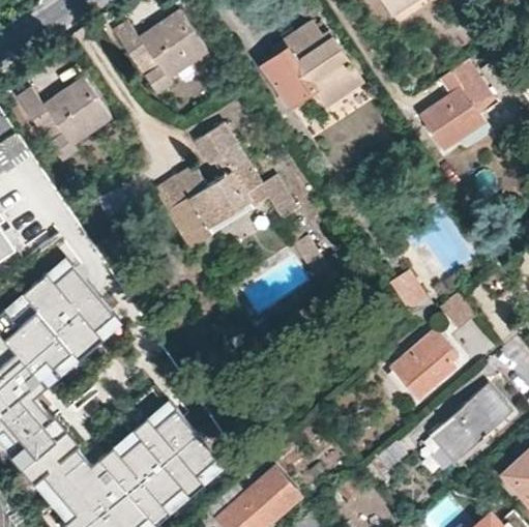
[(420,0),(379,0),(392,20),(420,0)]
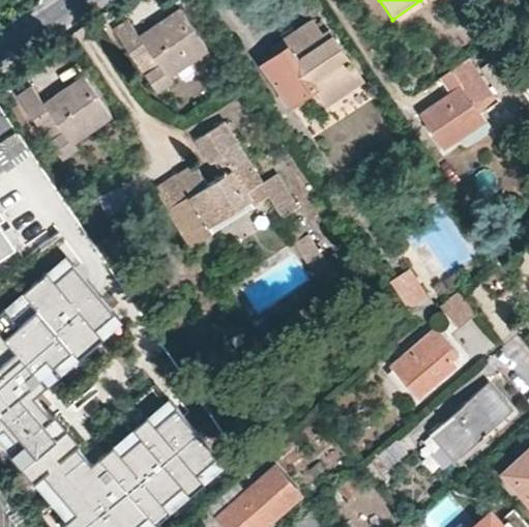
[(128,22),(114,32),(133,58),(146,49),(159,67),(146,77),(158,94),(174,84),(170,79),(208,52),(180,12),(141,39),(128,22)]
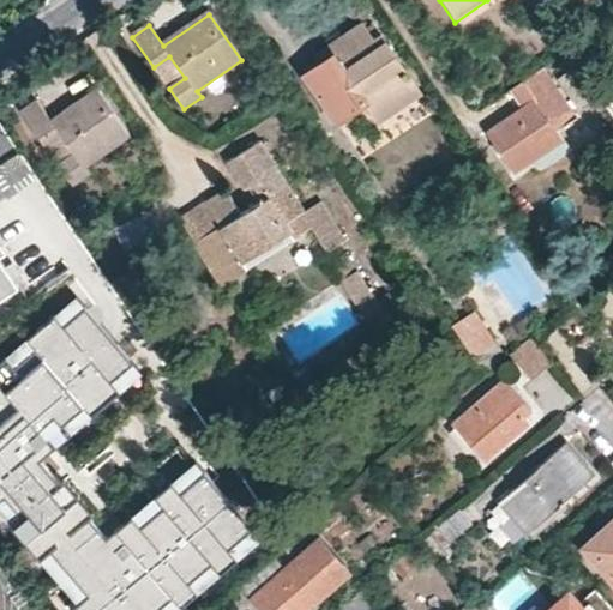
[(320,64),(305,76),(337,124),(407,76),(382,37),(374,42),(361,24),(316,58),(320,64)]
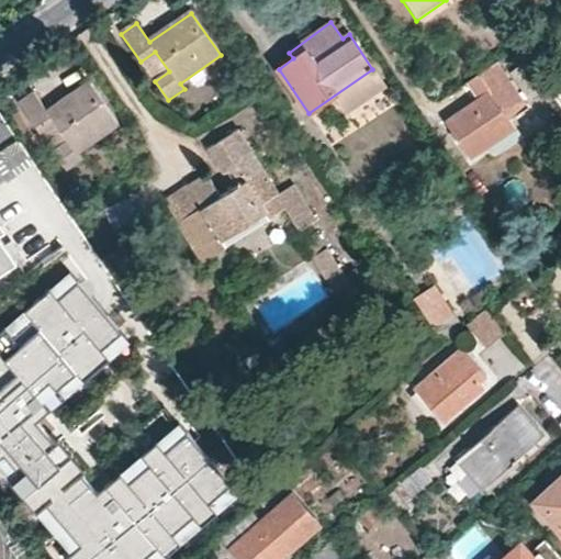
[(497,64),(471,82),(483,99),(446,125),(470,159),(514,127),(509,121),(528,108),(497,64)]
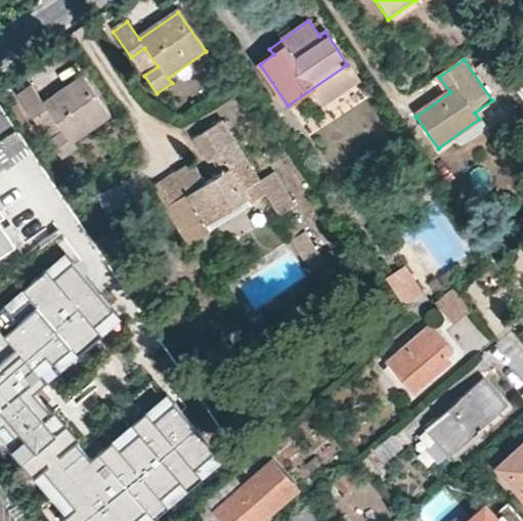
[(32,88),(18,97),(37,123),(50,114),(63,131),(49,140),(62,159),(79,146),(75,141),(111,116),(83,77),(44,104),(32,88)]
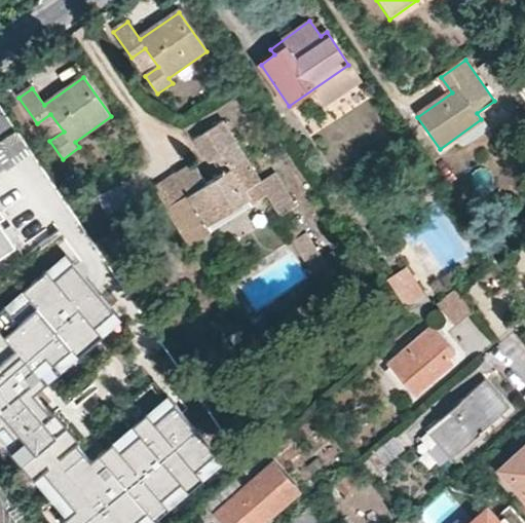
[(64,132),(50,114),(37,123),(49,141),(64,132)]
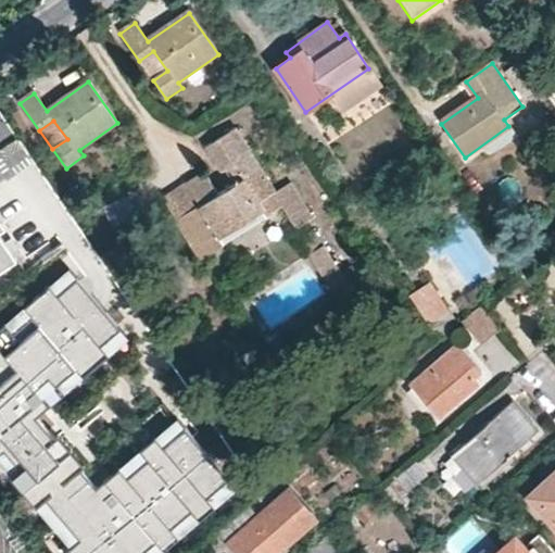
[(216,196),(178,221),(202,259),(285,206),(298,227),(313,217),(291,185),(277,195),(236,130),(206,148),(223,172),(227,170),(236,184),(216,196)]
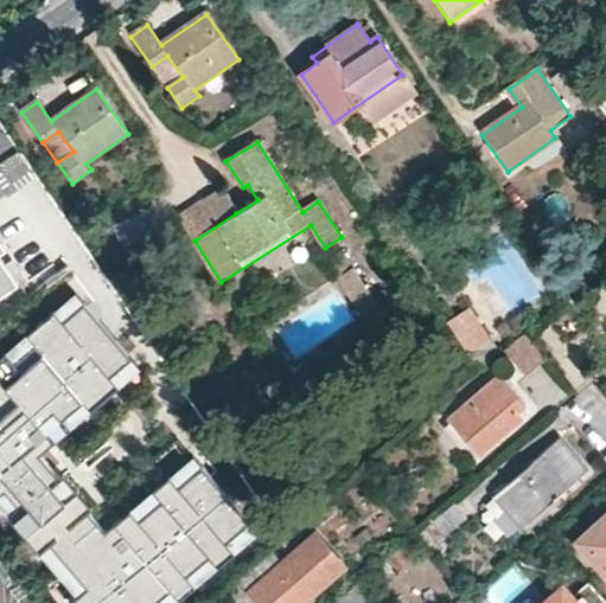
[(177,215),(195,241),(236,213),(218,187),(177,215)]
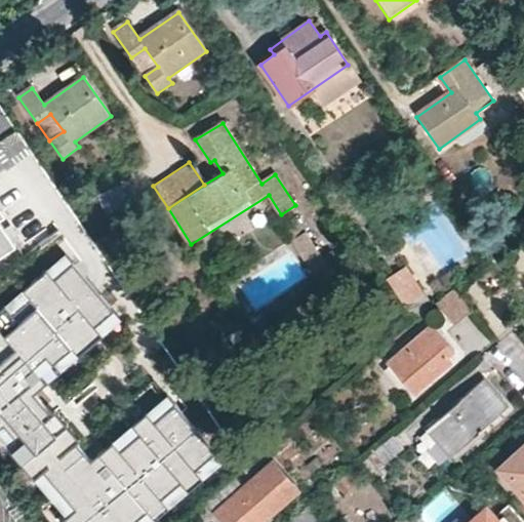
[(0,222),(15,244),(23,240),(0,207),(0,222)]
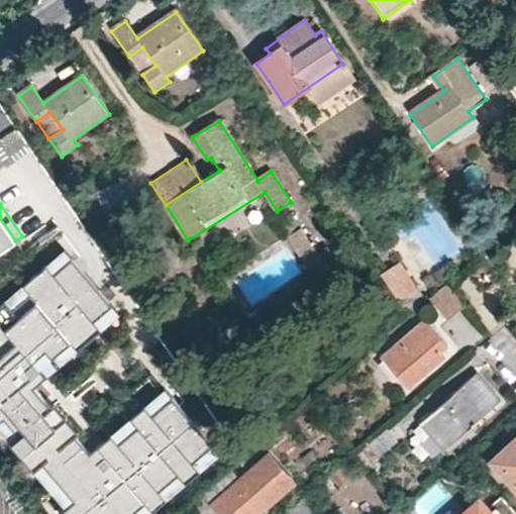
[(282,221),(291,234),(301,228),(292,214),(282,221)]
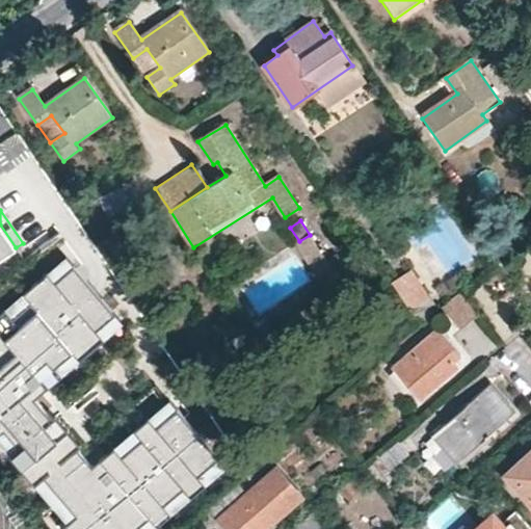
[(0,258),(16,247),(0,225),(0,258)]
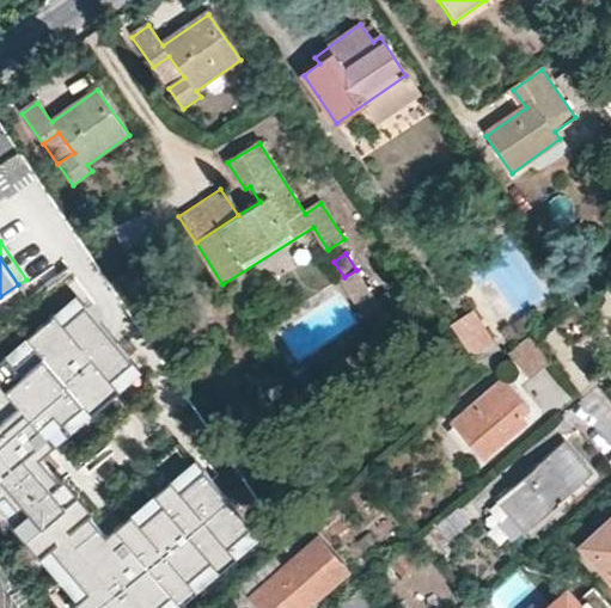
[(356,270),(344,277),(342,280),(374,329),(392,317),(359,268),(356,270)]
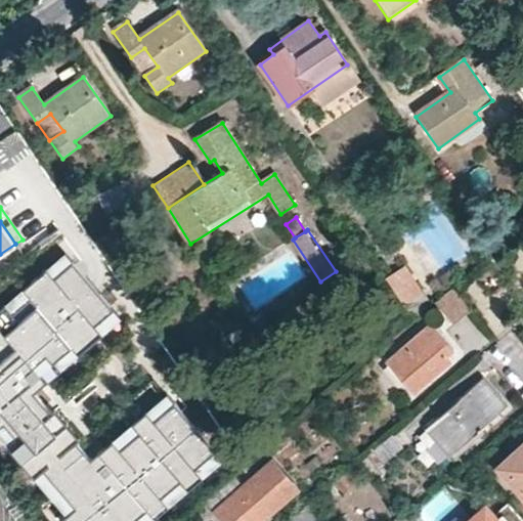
[(213,447),(168,395),(91,462),(73,441),(79,436),(55,409),(51,413),(33,392),(119,317),(62,253),(0,307),(0,425),(3,422),(20,441),(10,449),(33,475),(42,467),(76,506),(67,514),(61,518),(63,520),(130,520),(146,506),(156,515),(169,503),(161,493),(180,476),(188,486),(203,474),(193,464),(213,447)]
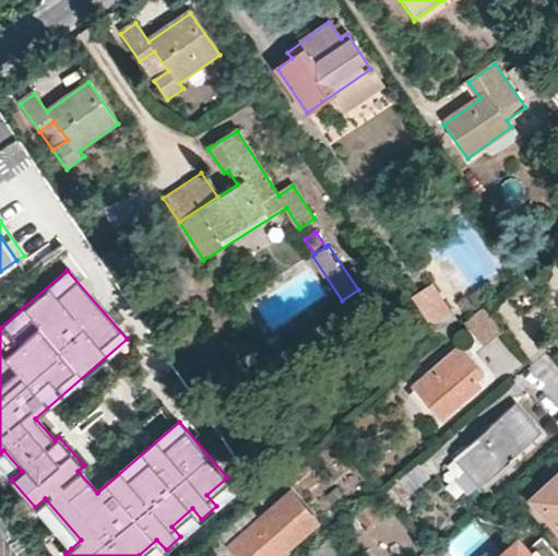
[(412,297),(441,342),(461,326),(432,284),(426,287),(412,297)]
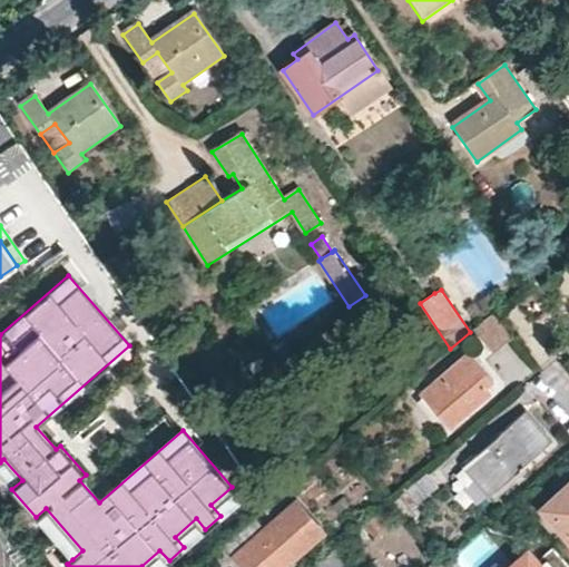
[(492,314),(473,330),(492,353),(511,338),(492,314)]
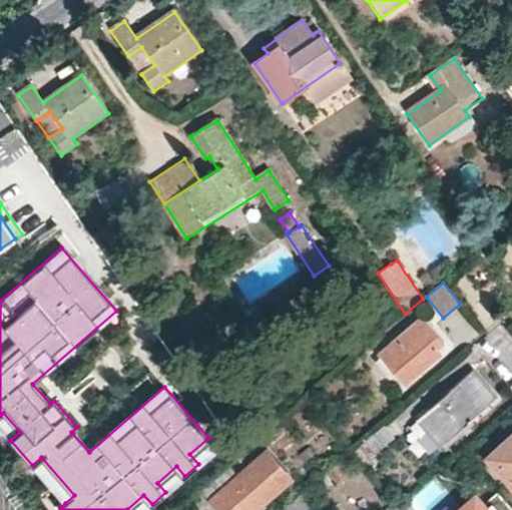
[(461,314),(442,327),(458,350),(476,337),(461,314)]
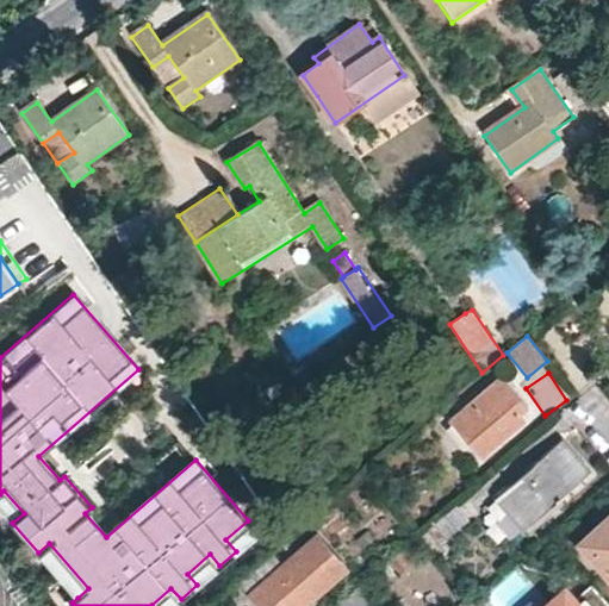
[(499,378),(449,425),(478,458),(523,420),(519,414),(527,407),(499,378)]
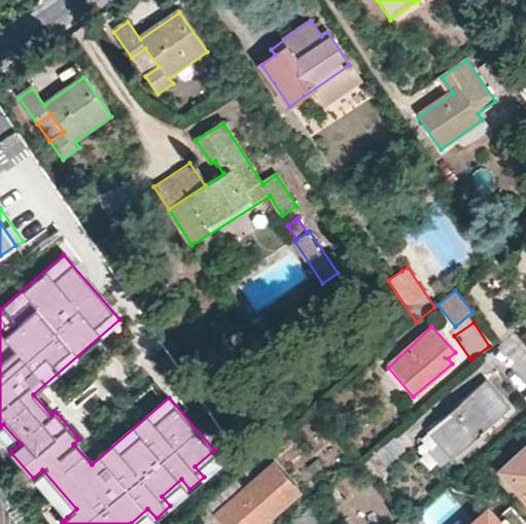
[(484,380),(425,431),(450,459),(509,409),(484,380)]
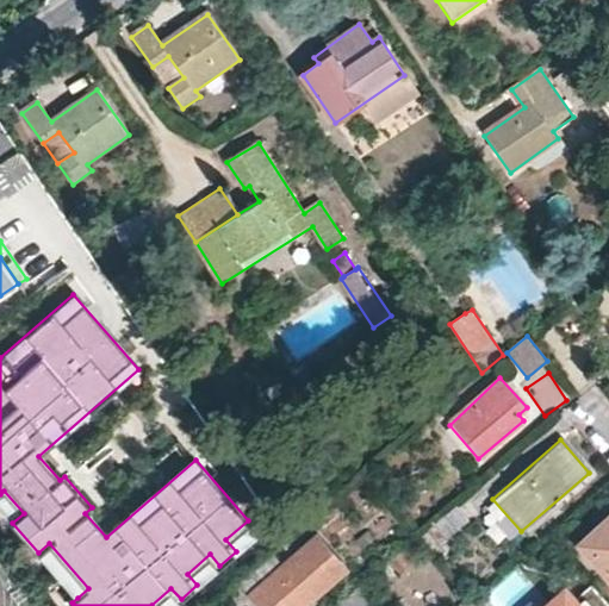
[(0,508),(12,523),(24,513),(4,491),(0,494),(0,508)]
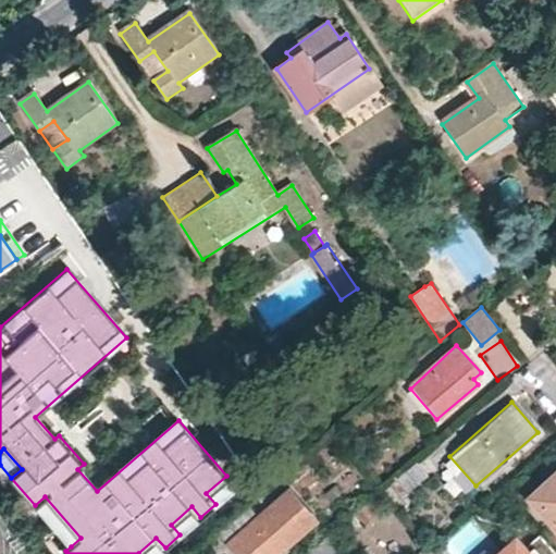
[(417,463),(383,491),(395,504),(428,476),(417,463)]
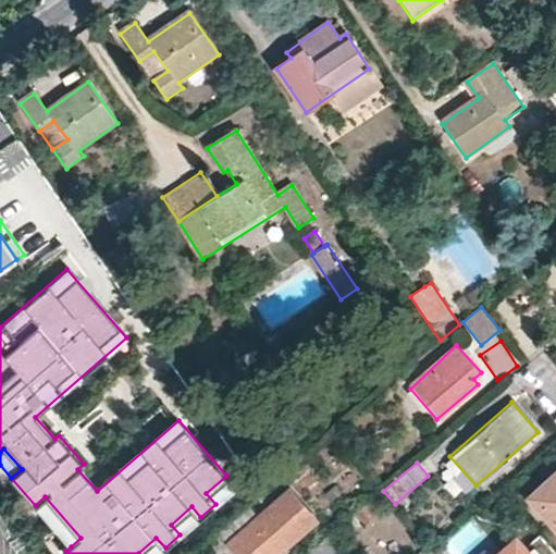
[(215,504),(236,485),(226,476),(206,493),(215,504)]
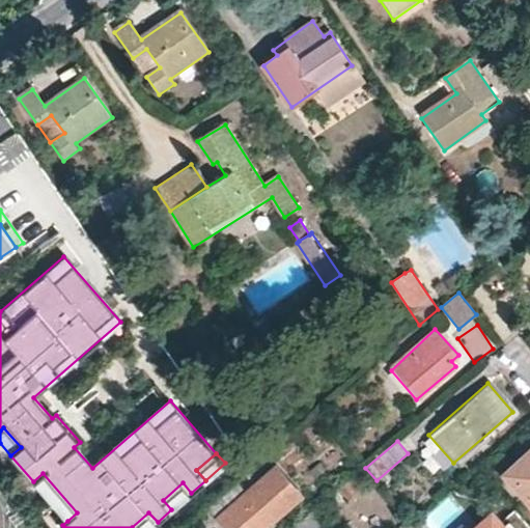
[(529,453),(506,475),(529,501),(529,453)]
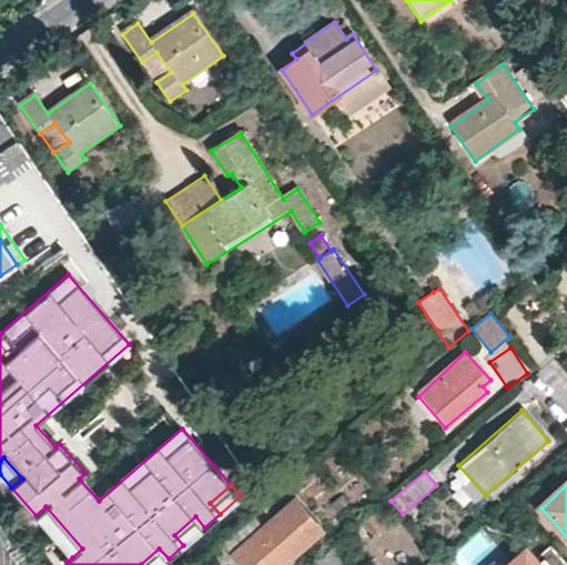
[(251,521),(222,546),(238,564),(284,564),(322,533),(294,501),(272,521),(275,524),(263,534),(251,521)]
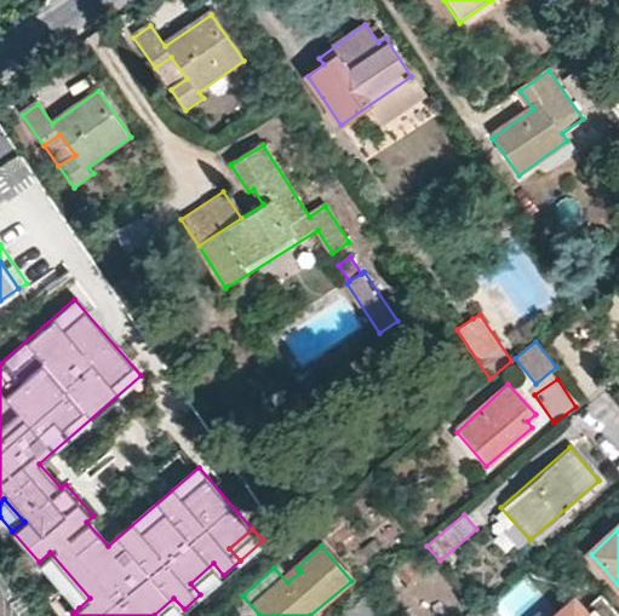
[(39,562),(79,608),(90,598),(50,552),(39,562)]
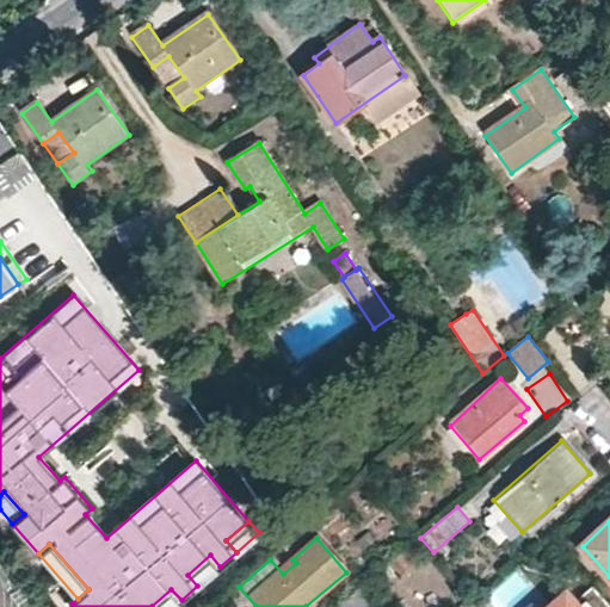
[(197,586),(220,567),(210,555),(188,575),(197,586)]
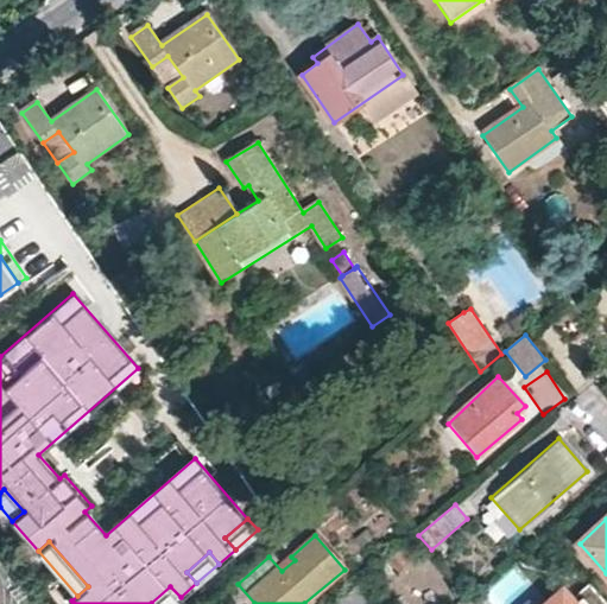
[(172,603),(181,597),(170,586),(151,603),(172,603)]
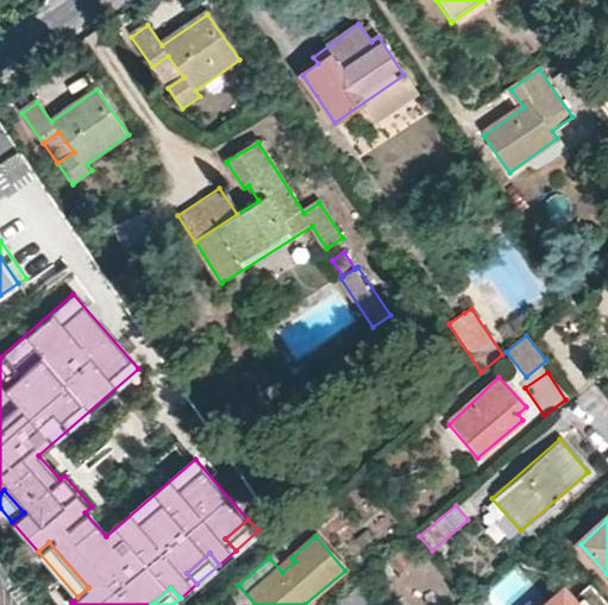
[(371,604),(356,588),(337,604),(371,604)]
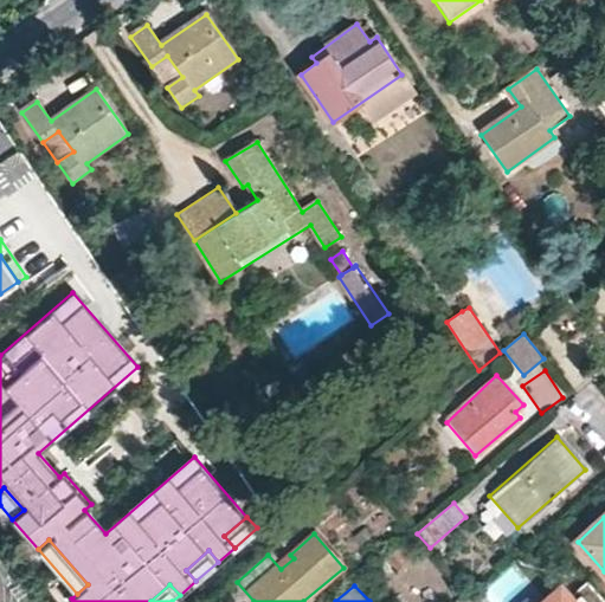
[(568,601),(558,589),(544,601),(568,601)]
